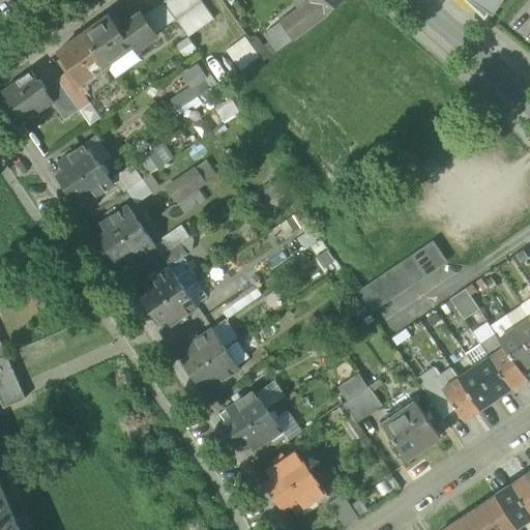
[(167,0),(165,2),(177,20),(185,13),(175,0),(167,0)]
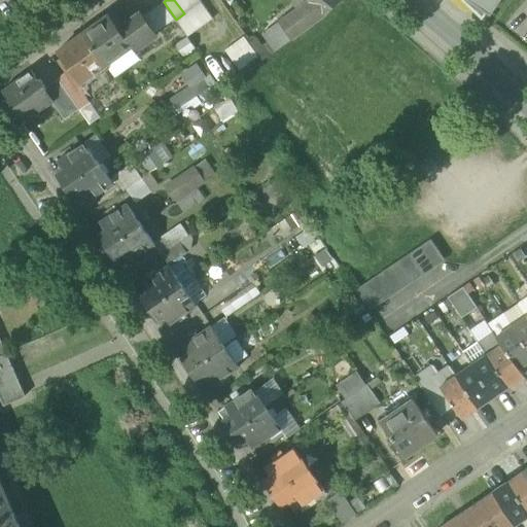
[(174,0),(184,13),(194,8),(187,0),(174,0)]
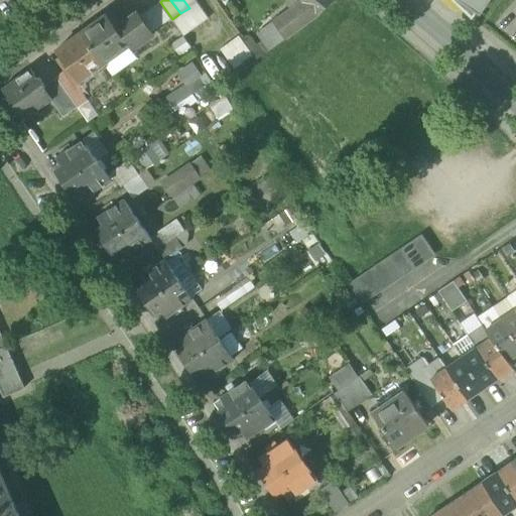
[(274,21),(286,39),(319,15),(332,0),(302,0),(302,1),(290,9),(274,21)]
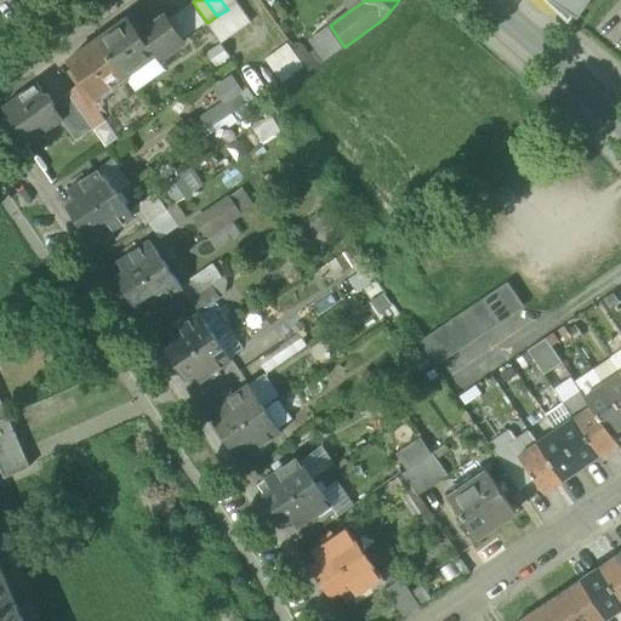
[(347,0),(343,5),(349,11),(364,1),(364,0),(347,0)]
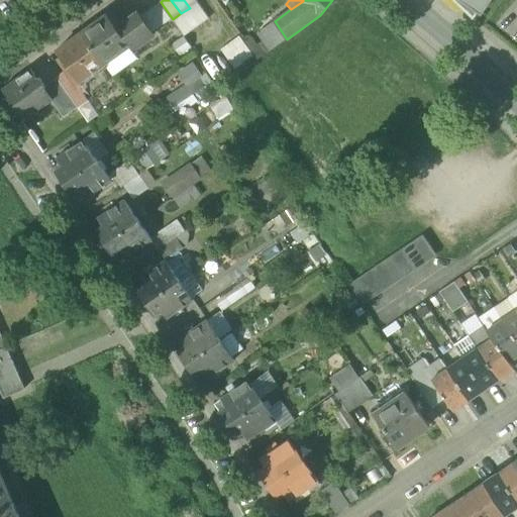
[(454,0),(474,18),(478,11),(461,0),(454,0)]
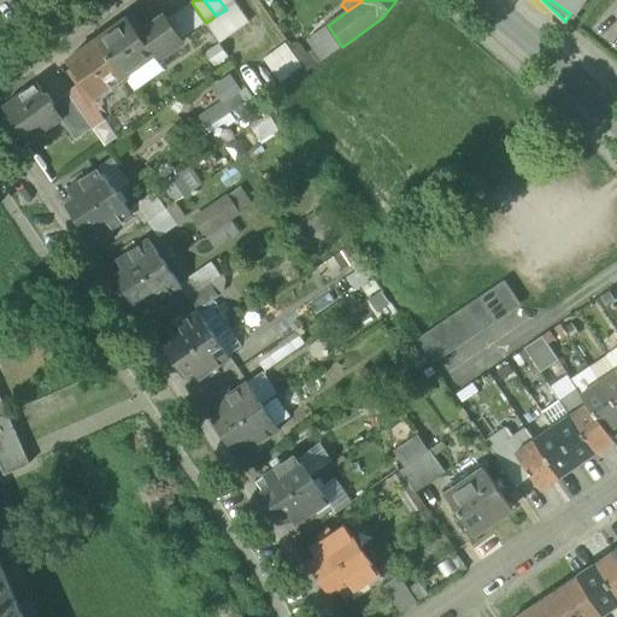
[(551,0),(570,13),(575,16),(586,0),(551,0)]
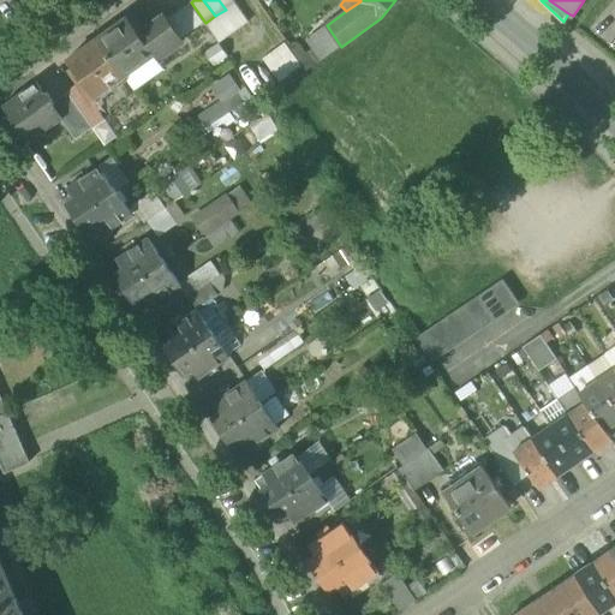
[(250,23),(236,1),(226,10),(240,30),(250,23)]
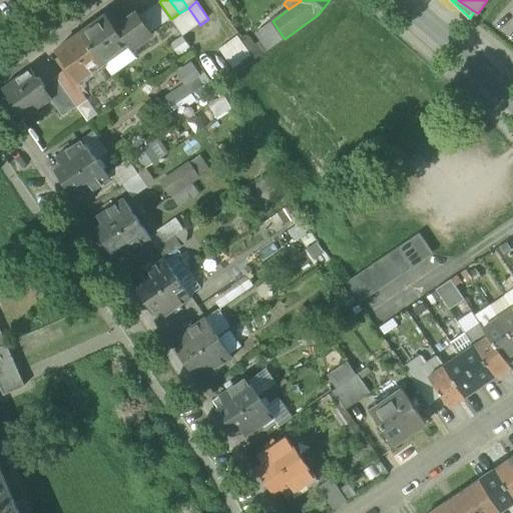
[(158,3),(139,16),(151,32),(170,19),(158,3)]
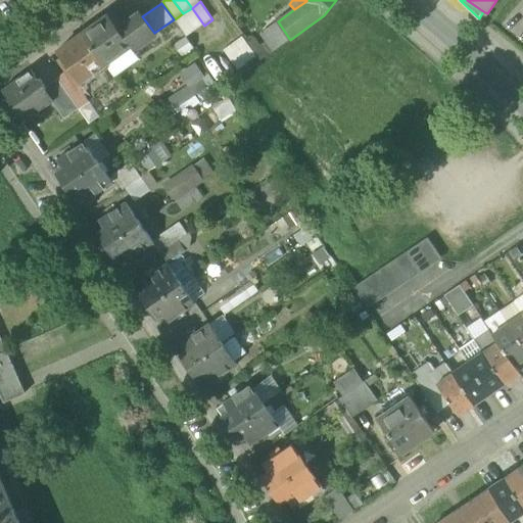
[(204,26),(192,8),(183,13),(195,32),(204,26)]
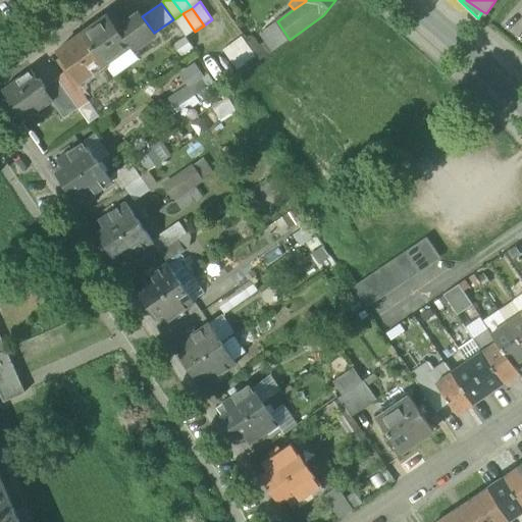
[(140,13),(118,29),(131,47),(135,44),(138,48),(155,35),(154,33),(142,16),(140,13)]
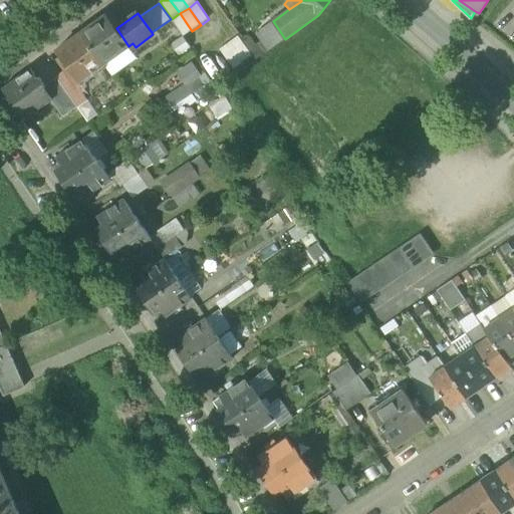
[(192,31),(180,13),(172,19),(184,36),(192,31)]
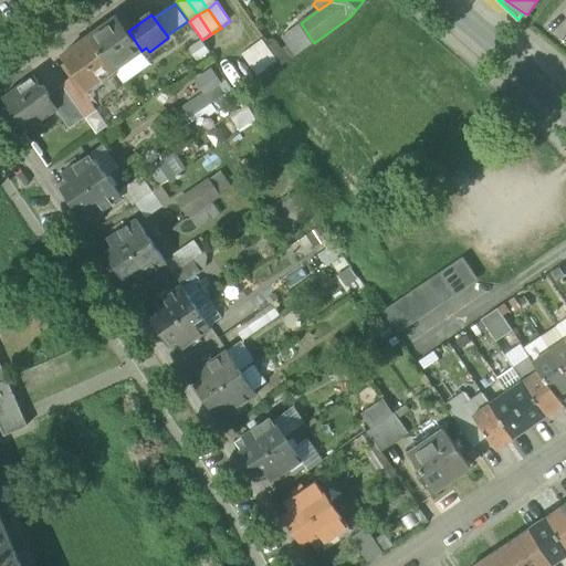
[(115,70),(142,51),(128,31),(117,17),(91,35),(115,70)]
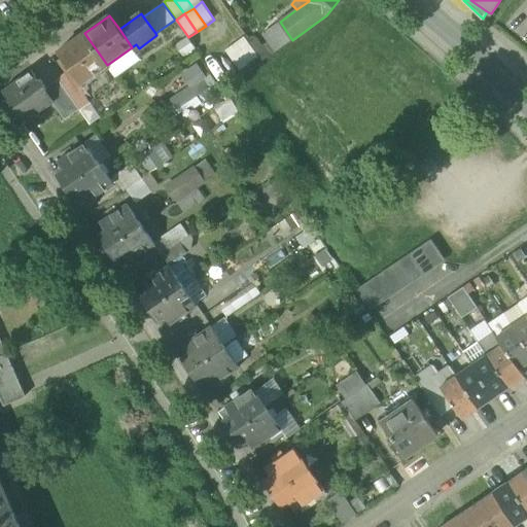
[(277,50),(292,40),(280,22),(264,33),(277,50)]
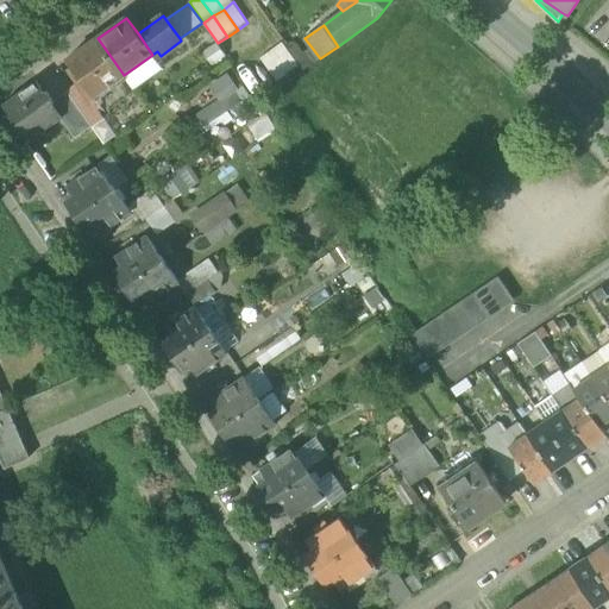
[(114,81),(124,75),(98,38),(68,58),(82,79),(79,82),(94,102),(98,100),(95,95),(114,81)]
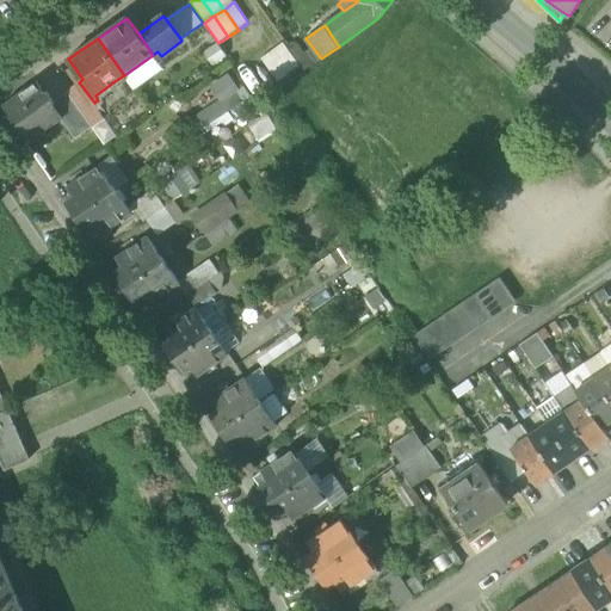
[(284,43),(273,51),(289,74),(301,66),(284,43)]
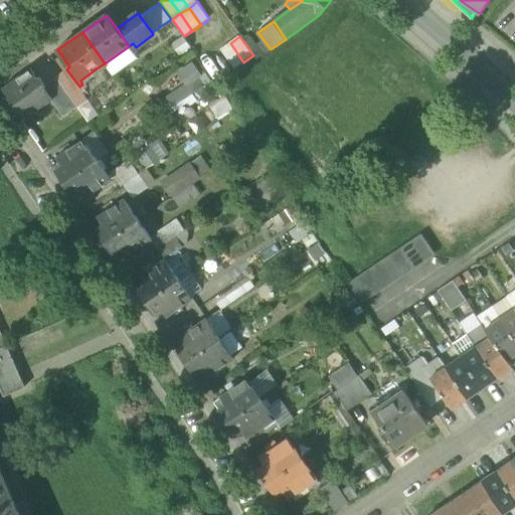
[(190,48),(183,37),(172,44),(180,55),(190,48)]
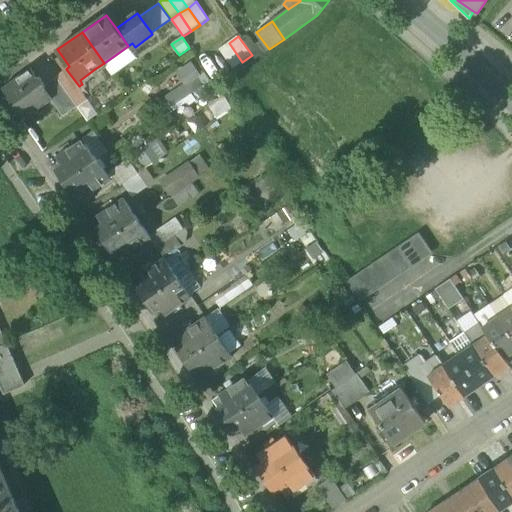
[(246,45),(256,59),(262,54),(252,41),(246,45)]
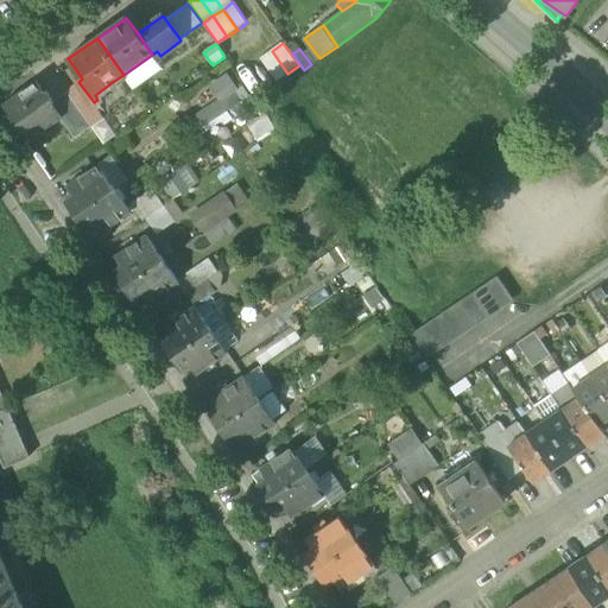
[(277,81),(287,74),(272,51),(260,58),(277,81)]
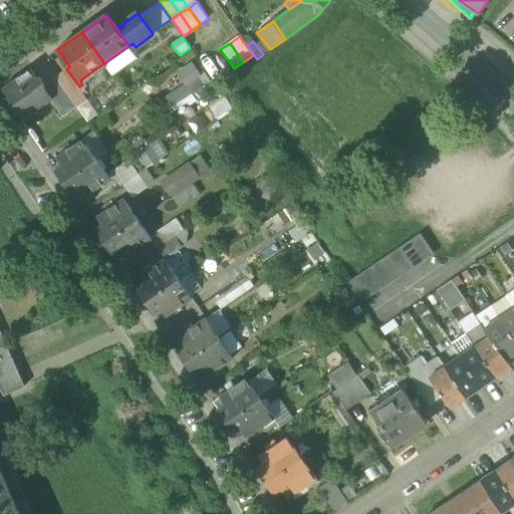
[(138,58),(129,46),(104,63),(113,75),(138,58)]
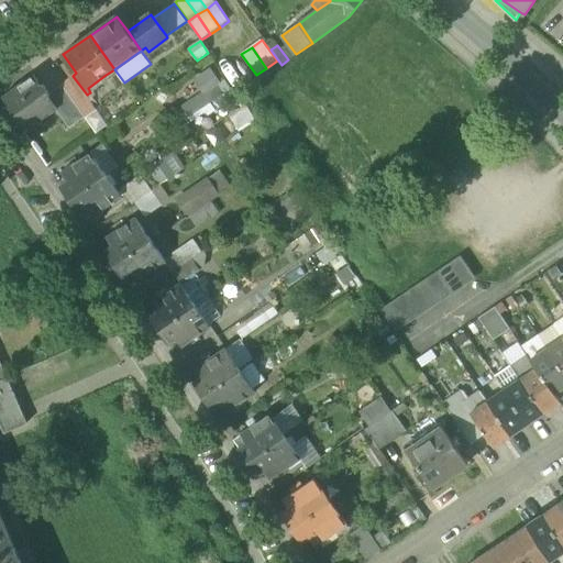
[(194,79),(202,92),(203,95),(220,84),(219,80),(210,68),(194,79)]
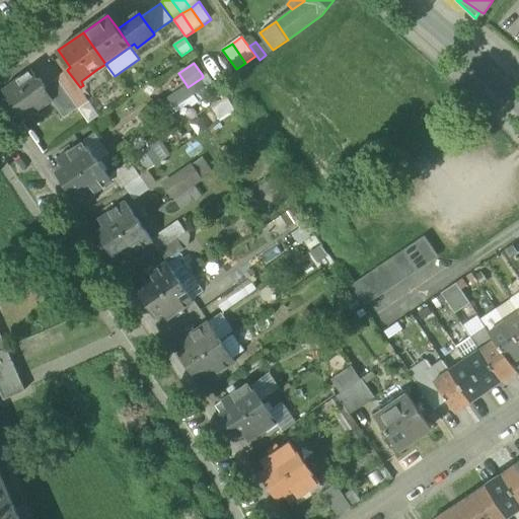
[(20,114),(25,121),(53,101),(54,100),(46,89),(47,88),(46,86),(40,78),(39,79),(31,69),(3,89),(10,99),(8,100),(18,115),(20,114)]
